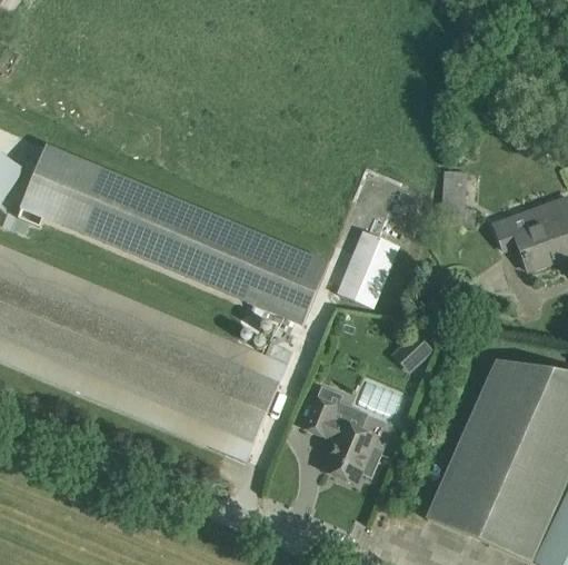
[(19,207),(302,326),(329,260),(46,142),(19,207)]
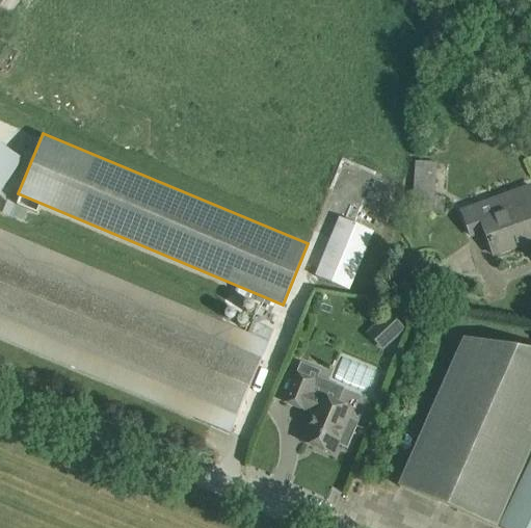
[(0,187),(21,156),(0,142),(0,187)]
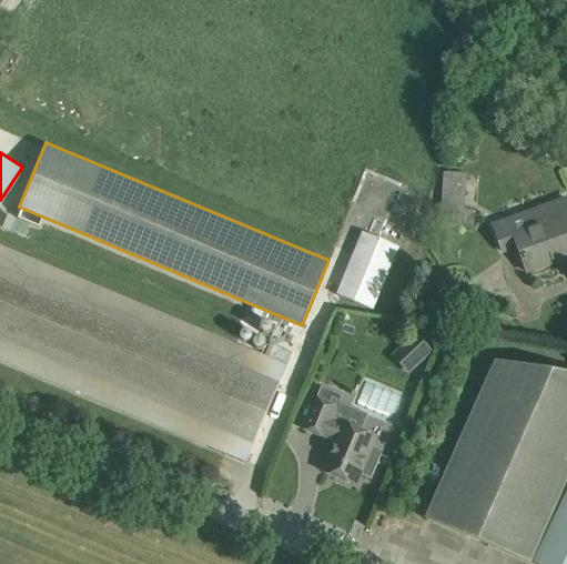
[(443,170),(439,221),(462,224),(465,171),(443,170)]
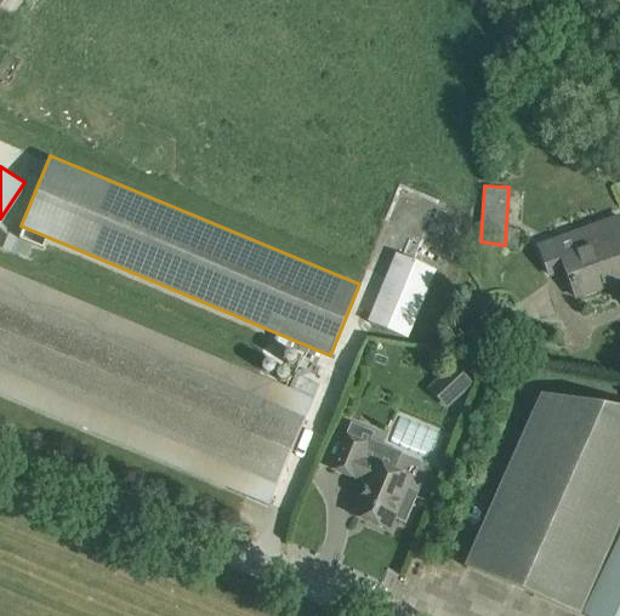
[(619,214),(539,245),(550,273),(566,267),(576,296),(619,278),(619,214)]
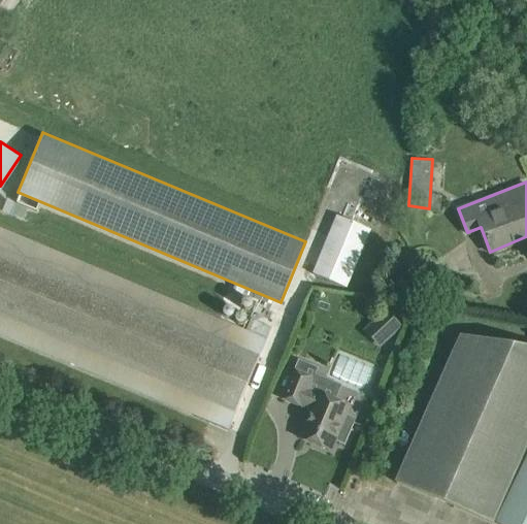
[(313,271),(346,285),(370,227),(336,211),(313,271)]
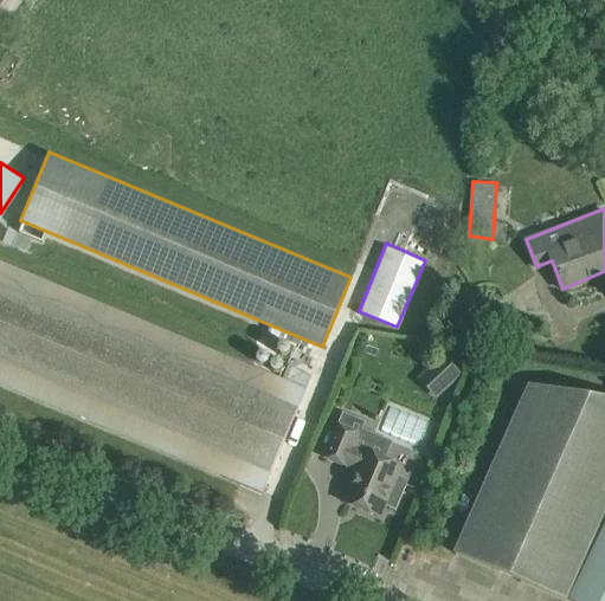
[(0,377),(262,488),(304,387),(0,259),(0,377)]
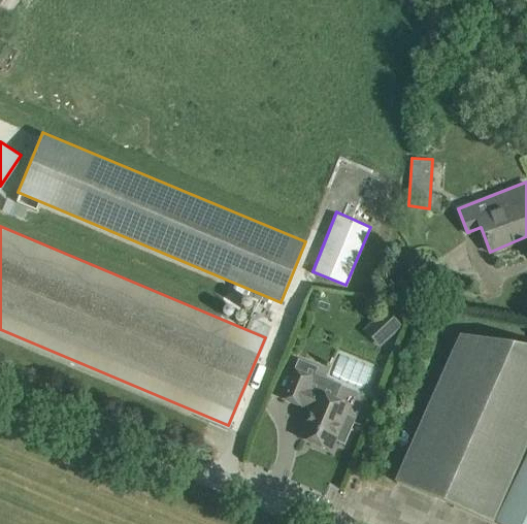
[(363,327),(380,344),(400,322),(385,305),(363,327)]
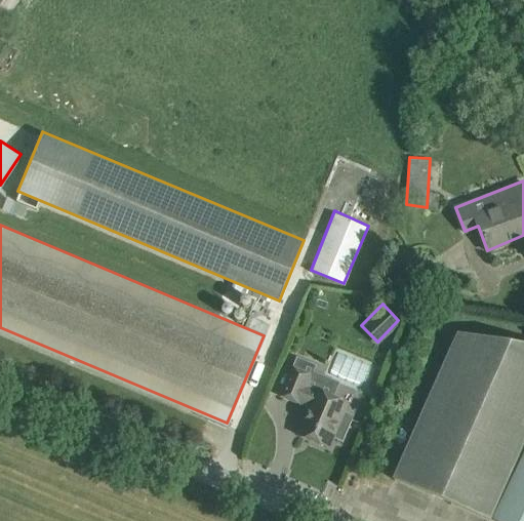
[(393,478),(488,518),(523,434),(523,343),(458,331),(393,478)]
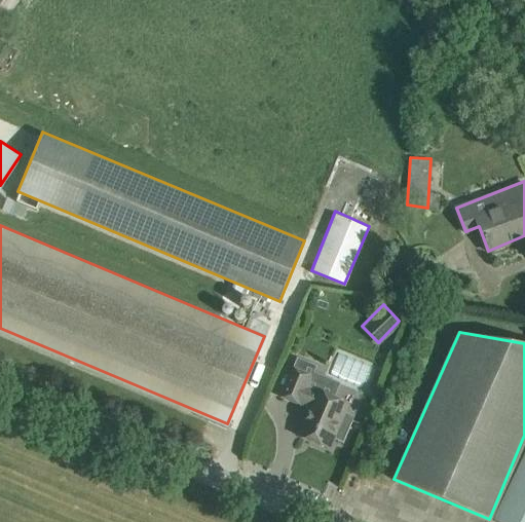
[(296,356),(292,366),(310,374),(311,375),(316,364),(296,356)]
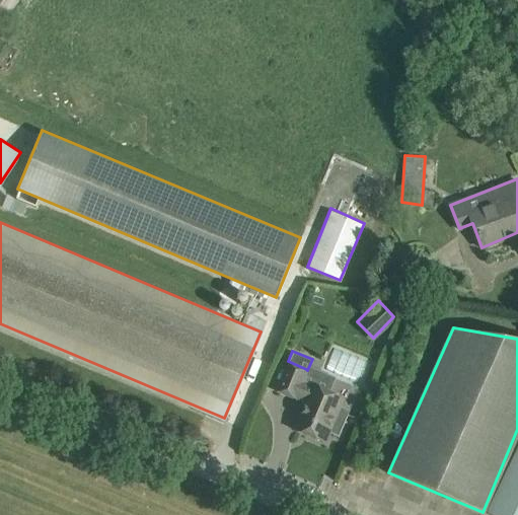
[(284,370),(276,388),(295,396),(295,395),(303,398),(297,414),(301,416),(295,429),(324,441),(328,430),(339,435),(350,410),(340,406),(343,397),(310,383),(309,384),(301,381),(306,369),(288,361),(284,370)]
